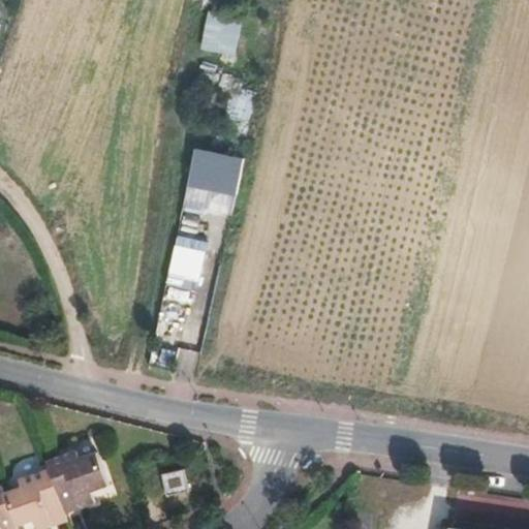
[(209,9),(204,50),(239,54),(244,13),(209,9)]
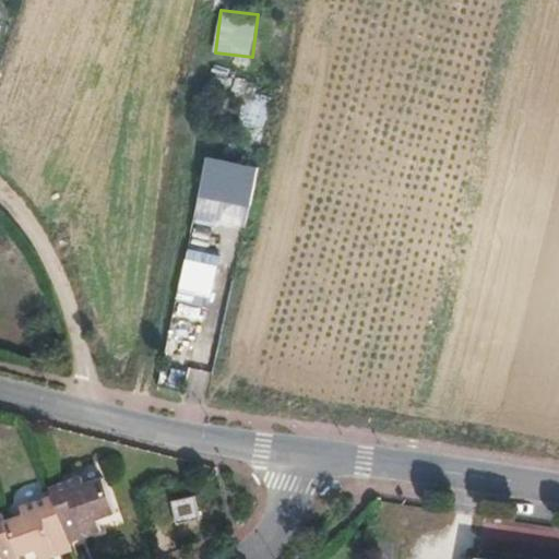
[(250,207),(259,167),(206,156),(198,197),(250,207)]
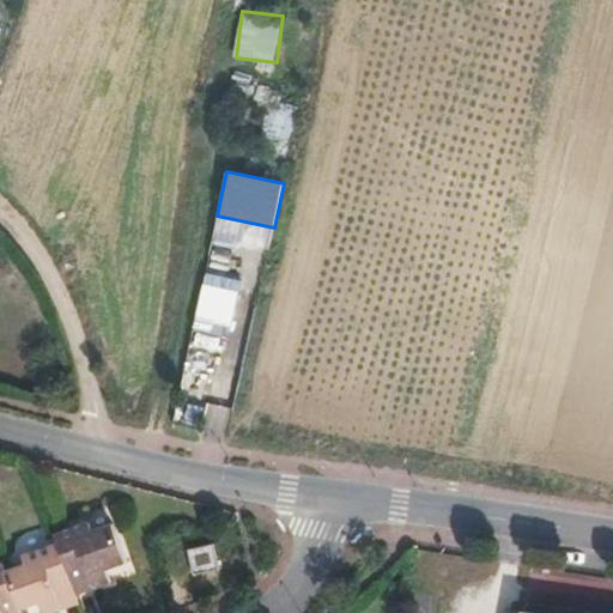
[(91,527),(55,540),(58,548),(72,587),(89,581),(91,587),(101,592),(113,588),(108,574),(129,566),(115,528),(95,536),(91,527)]
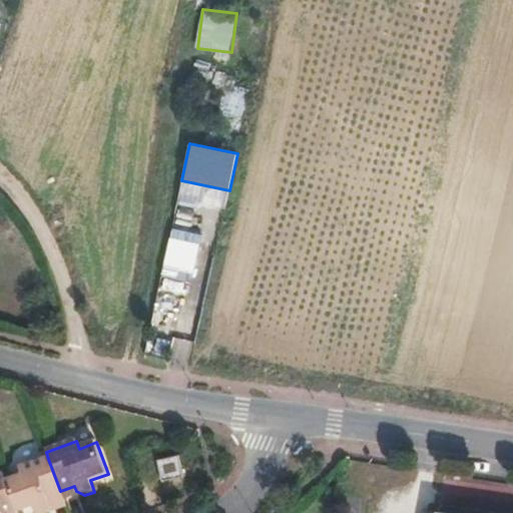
[(180,470),(176,449),(155,452),(160,474),(180,470)]
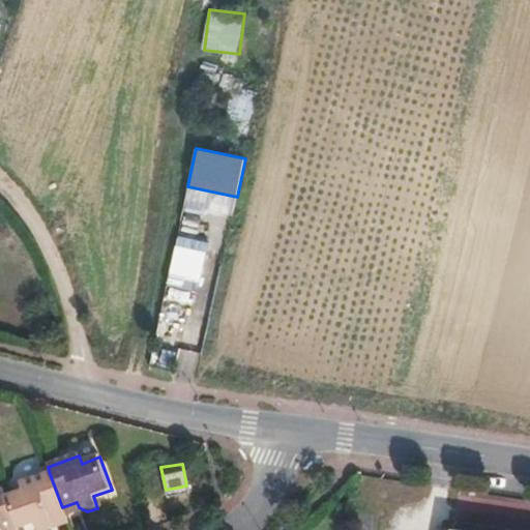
[(36,529),(52,529),(54,527),(51,519),(65,513),(62,507),(50,474),(21,486),(24,492),(6,498),(18,529),(22,529),(35,526),(36,529)]
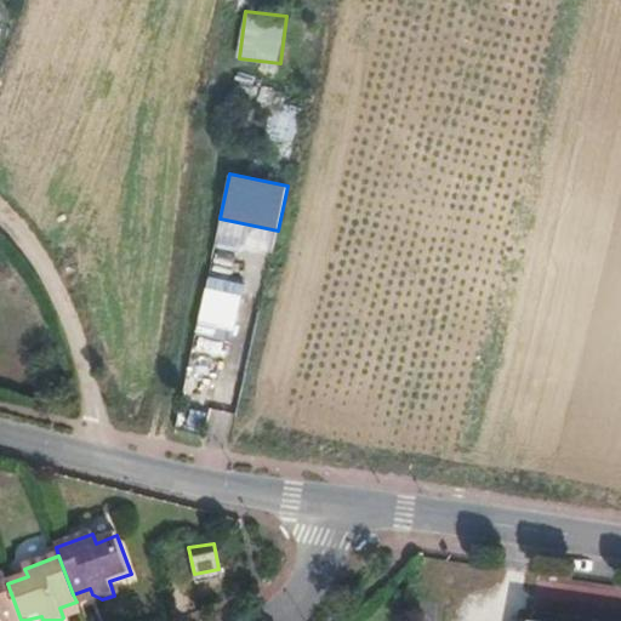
[(21,620),(7,584),(5,576),(0,576),(0,620),(21,620)]
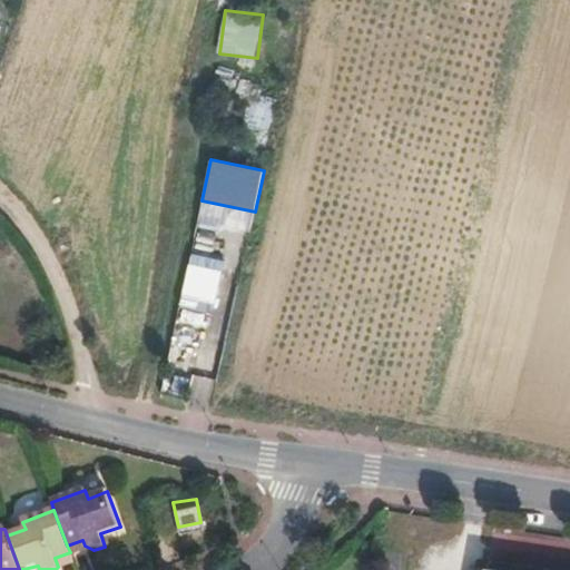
[(70,552),(71,558),(94,550),(85,546),(82,540),(67,546),(70,552)]
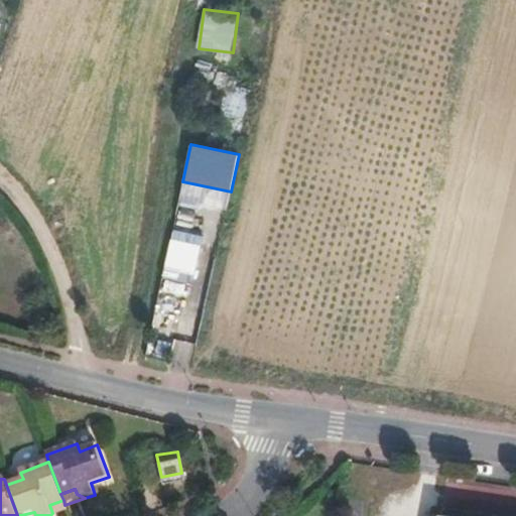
[(50,515),(56,515),(68,512),(65,505),(63,500),(49,505),(52,513),(50,515)]
